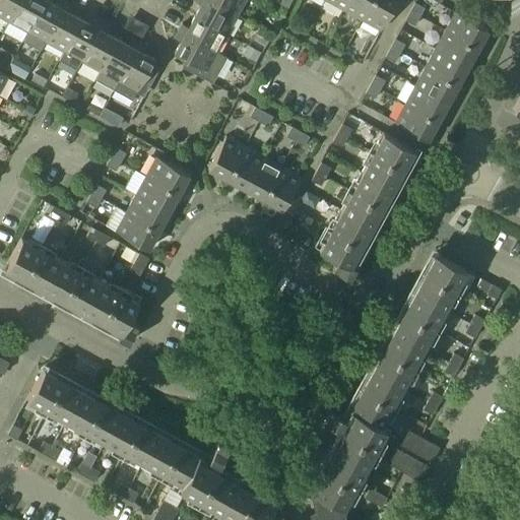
[(0,0),(0,16),(8,21),(19,0),(0,0)]
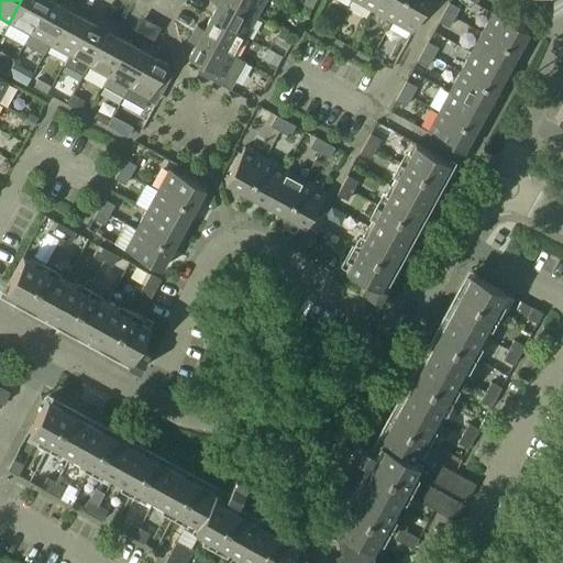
[(21,0),(9,23),(29,33),(46,0),(21,0)]
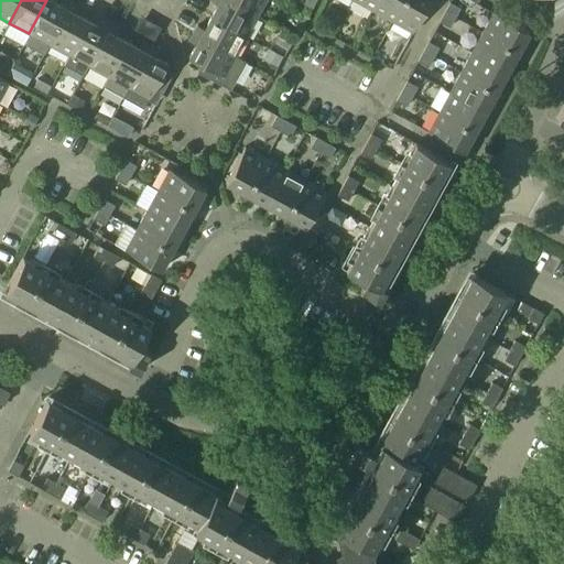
[(46,0),(29,33),(49,44),(72,2),(66,0),(63,0),(60,6),(50,0),(46,0)]
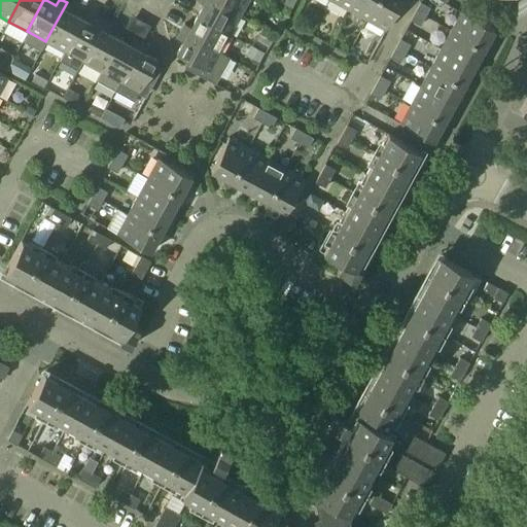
[(197,15),(229,34),(239,15),(211,0),(197,0),(197,1),(203,4),(197,15)]
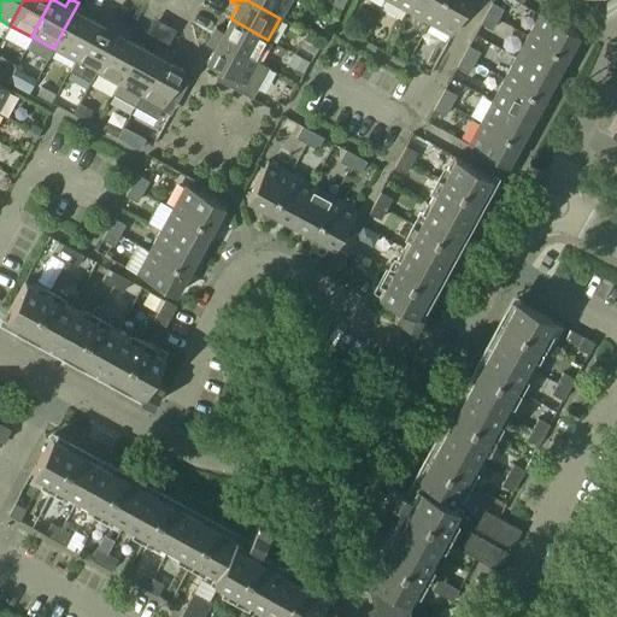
[(247,0),(280,18),(289,0),(247,0)]
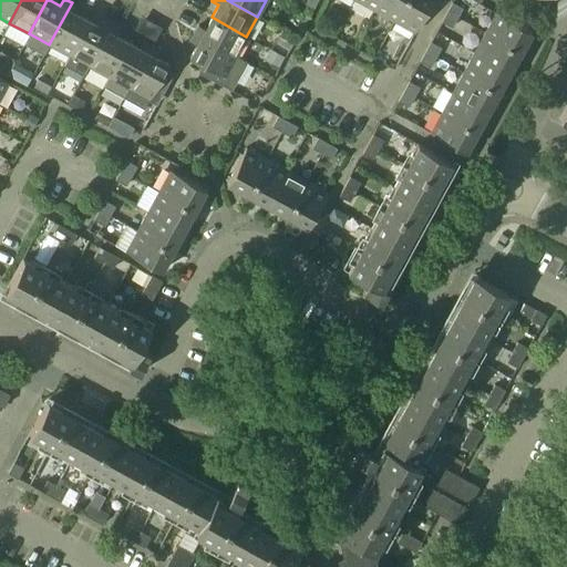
[(354,0),(373,10),(379,0),(354,0)]
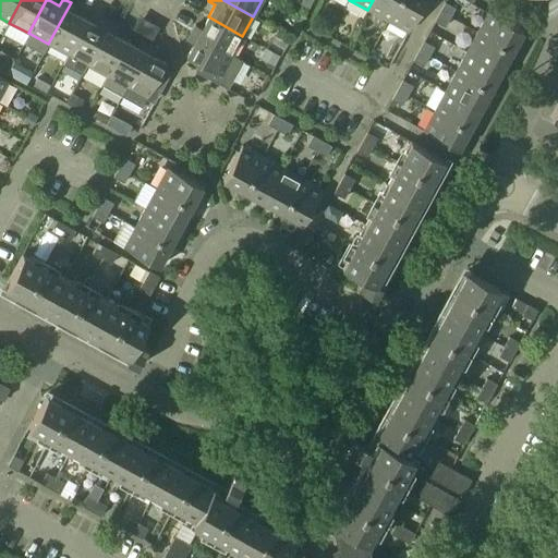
[(373,0),(367,10),(387,21),(398,0),(373,0)]
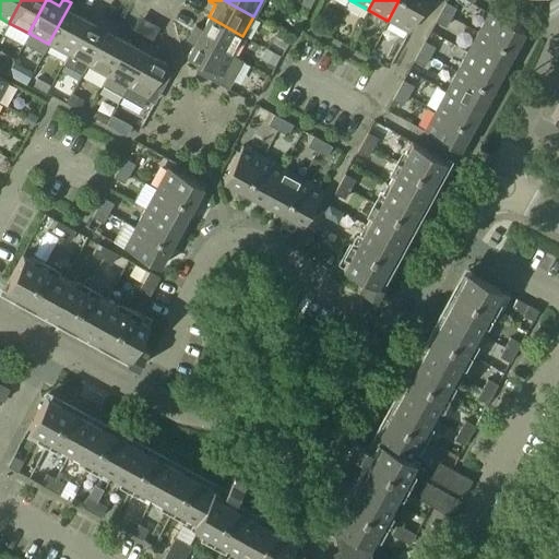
[(399,0),(388,21),(408,32),(425,0),(399,0)]
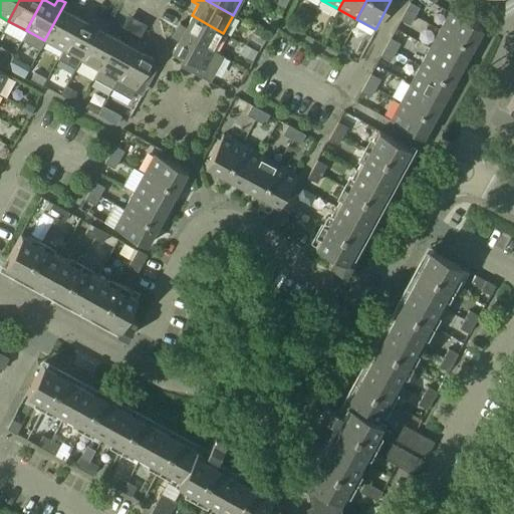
[(44,40),(62,50),(79,18),(68,12),(71,6),(65,2),(44,40)]
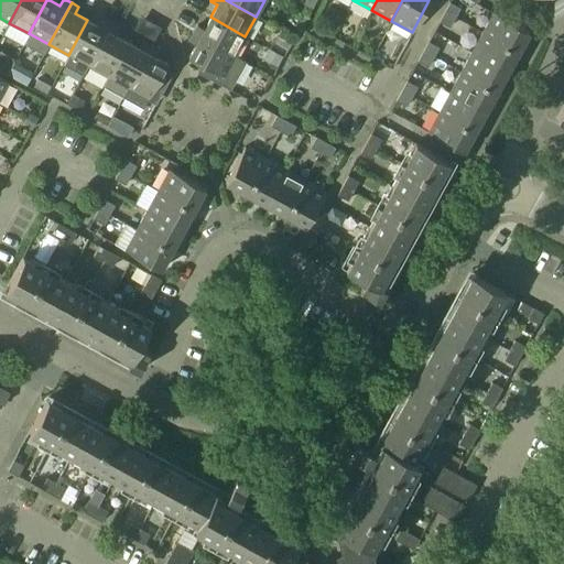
[(444,12),(454,18),(459,8),(449,2),(444,12)]
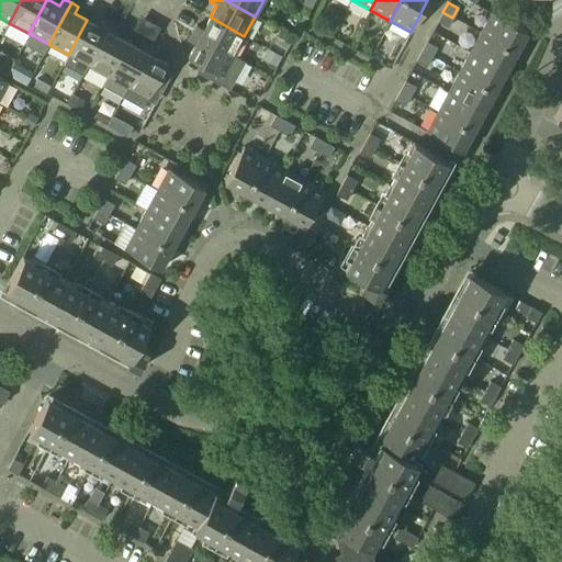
[(437,22),(448,27),(452,18),(442,12),(437,22)]
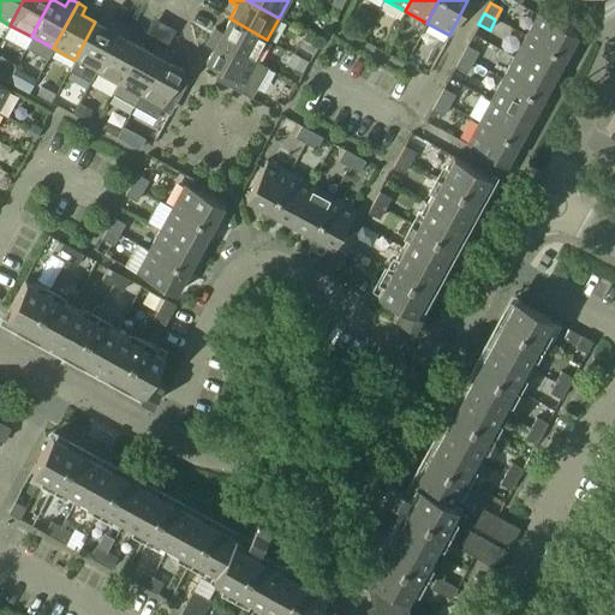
[(525,36),(565,57),(577,35),(537,13),(525,36)]
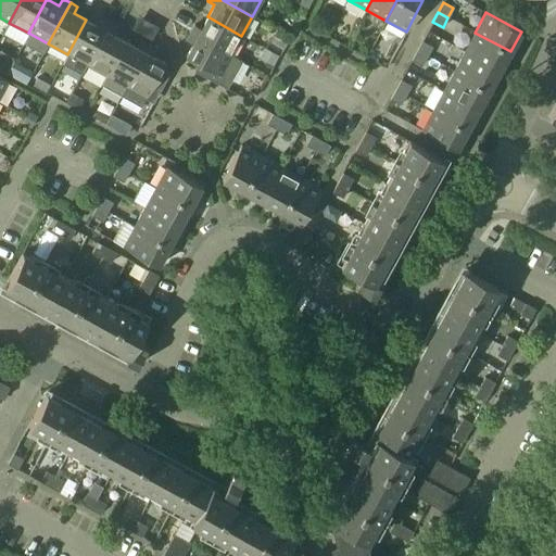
[(190,33),(231,54),(241,36),(207,16),(201,29),(194,25),(190,33)]
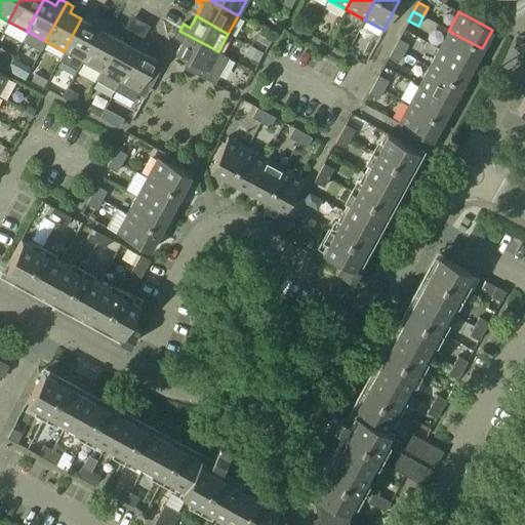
[(64,51),(82,62),(103,23),(96,18),(92,25),(81,18),(64,51)]
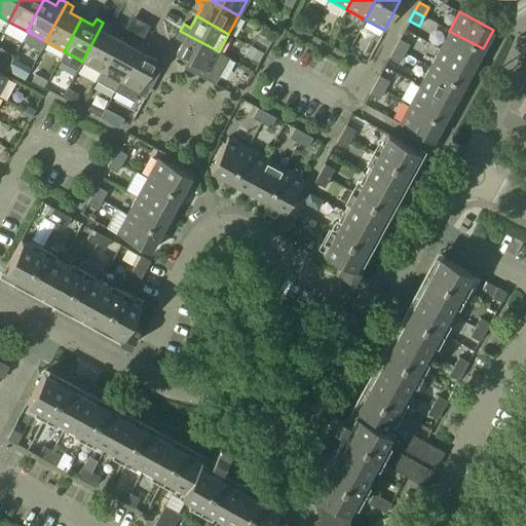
[(82,62),(101,71),(118,39),(107,33),(110,27),(103,23),(82,62)]
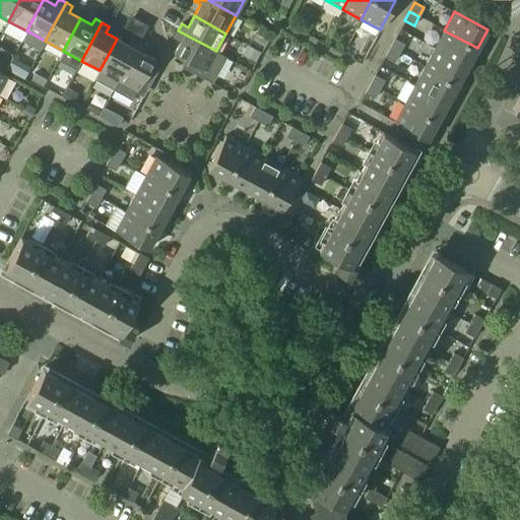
[(181,66),(211,83),(225,57),(216,51),(178,30),(174,38),(180,41),(174,53),(185,59),(181,66)]
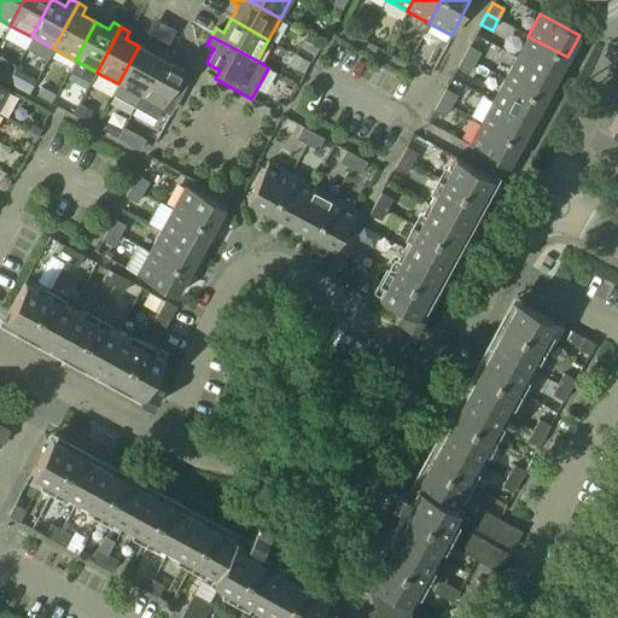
[(516,58),(555,79),(567,57),(528,36),(516,58)]
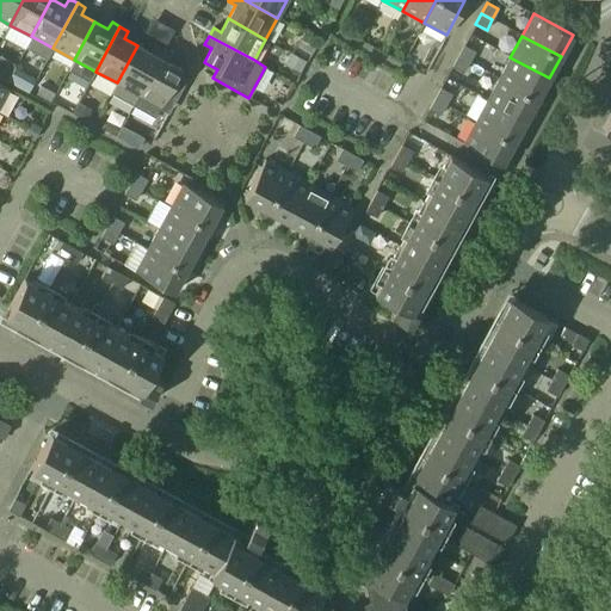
[(111,93),(133,105),(162,49),(154,45),(150,53),(137,45),(117,82),(111,93)]
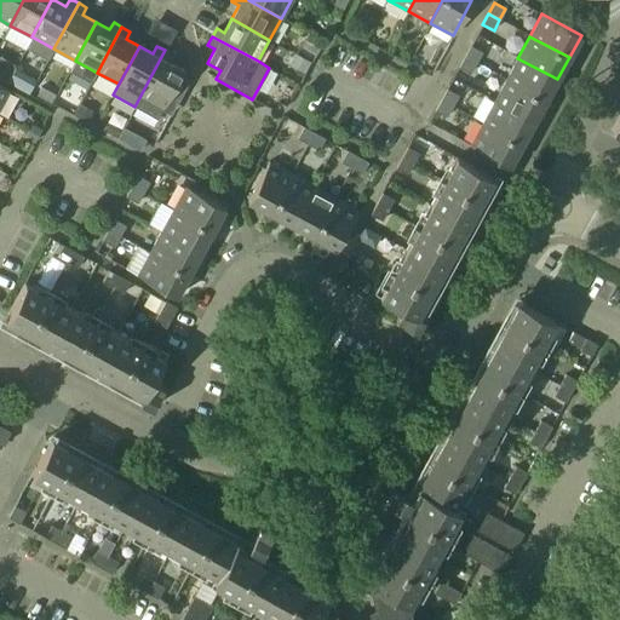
[(464,57),(476,63),(482,52),(470,46),(464,57)]
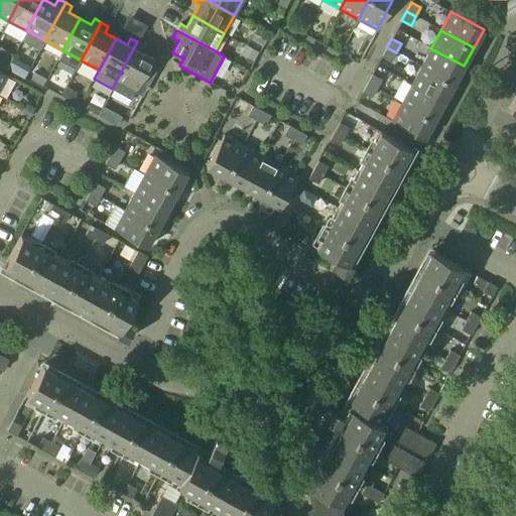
[(112,89),(131,99),(153,58),(141,51),(144,45),(137,41),(112,89)]
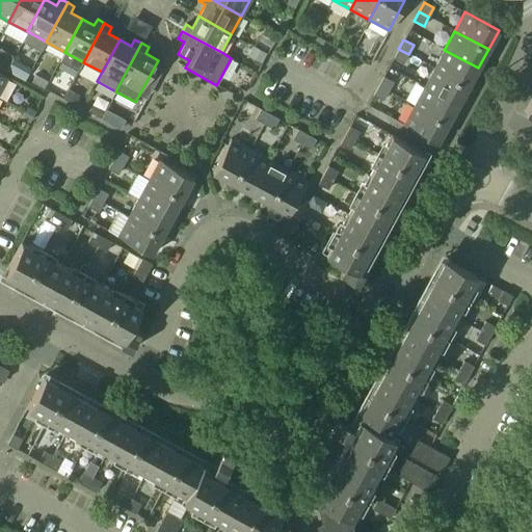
[(394,57),(403,63),(408,54),(398,49),(394,57)]
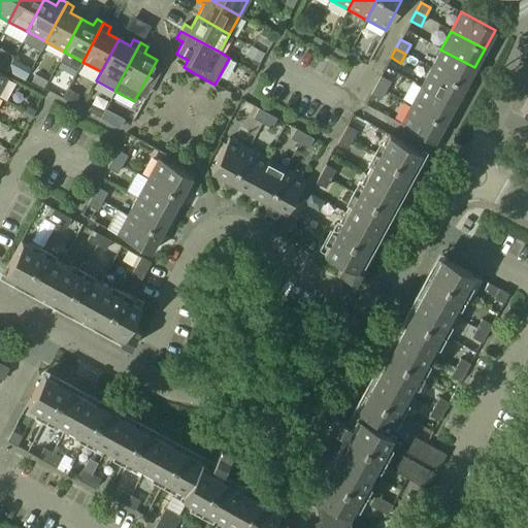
[(431,68),(464,86),(474,67),(440,50),(431,68)]
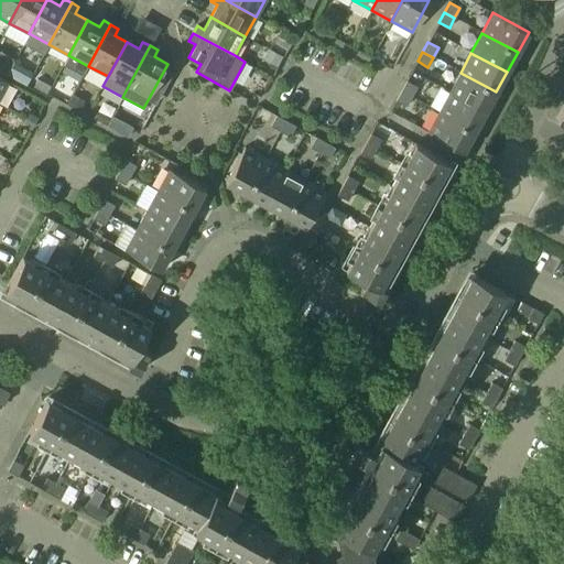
[(449,91),(485,111),(496,91),(461,73),(449,91)]
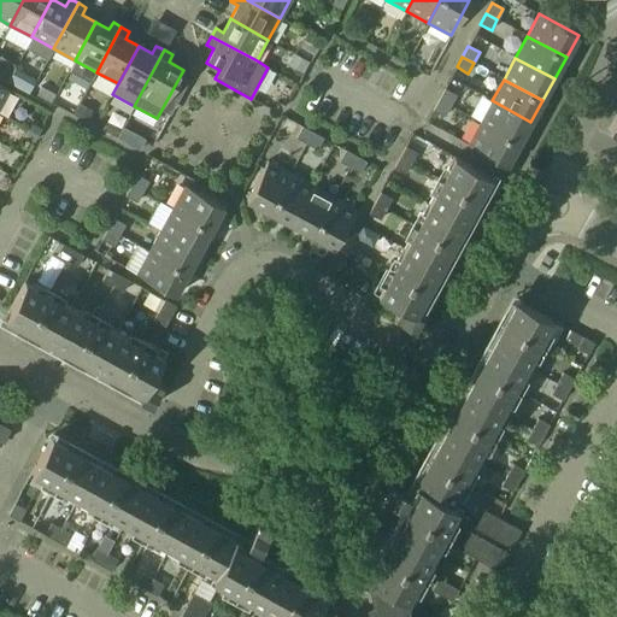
[(439,99),(450,106),(456,95),(445,89),(439,99)]
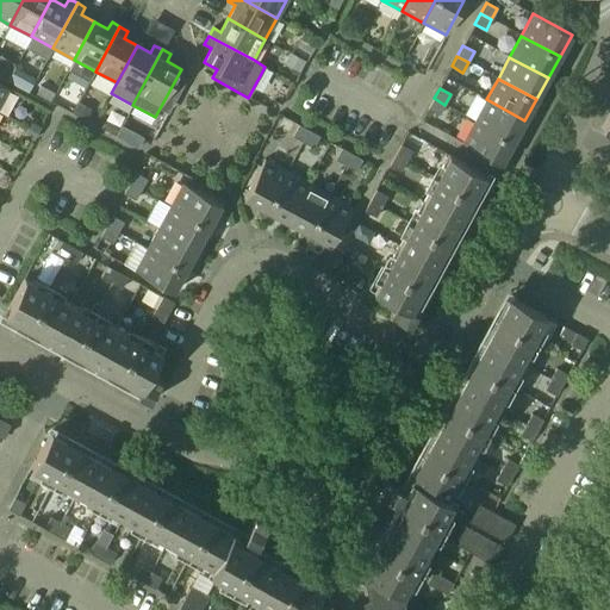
[(428,109),(440,114),(444,105),(434,98),(428,109)]
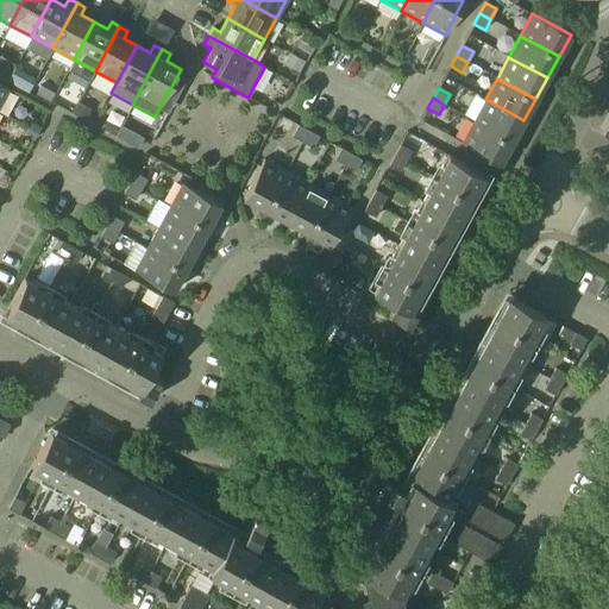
[(473,120),(512,142),(523,120),(485,99),(473,120)]
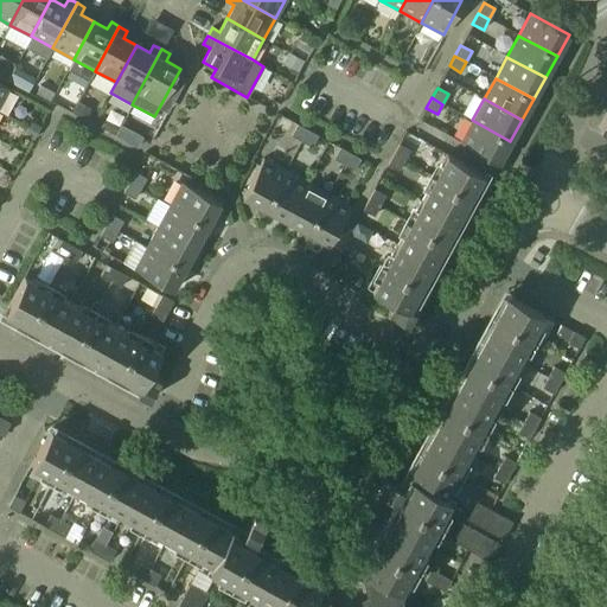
[(460,142),(498,164),(510,141),(472,120),(460,142)]
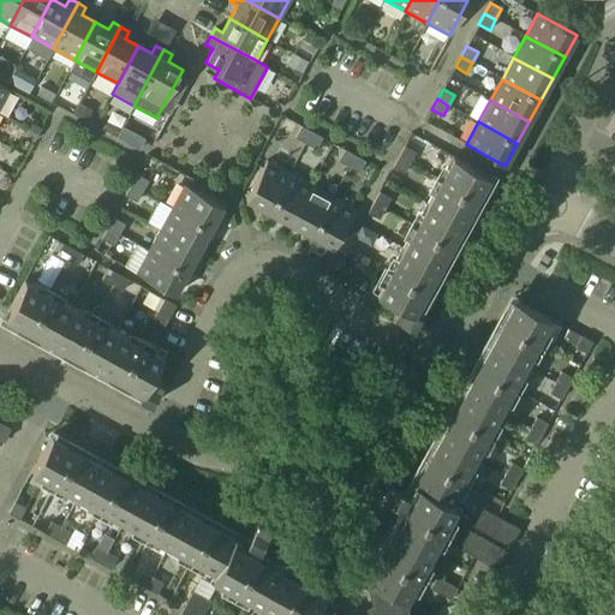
[(294,137),(305,143),(311,132),(300,126),(294,137)]
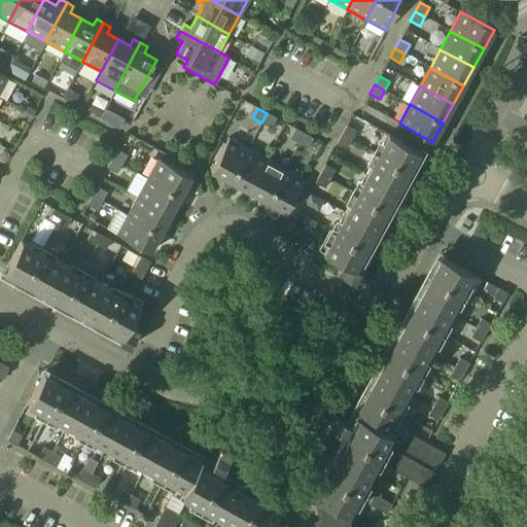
[(261,123),(271,128),(276,117),(267,113),(261,123)]
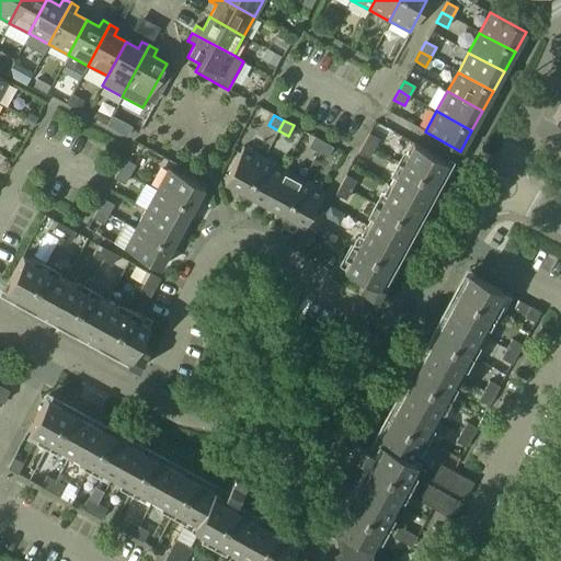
[(363,142),(374,149),(378,139),(368,134),(363,142)]
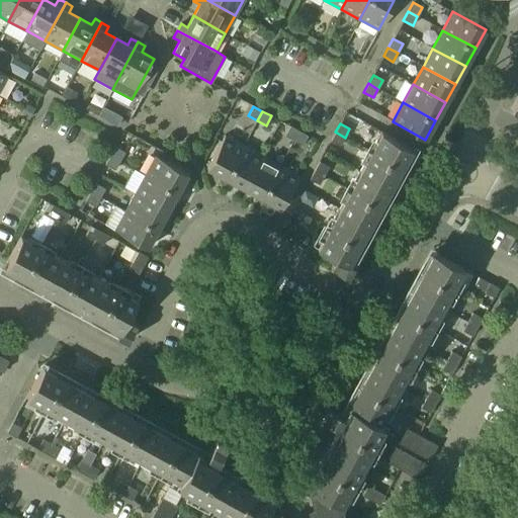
[(284,136),(293,141),(298,131),(289,125),(284,136)]
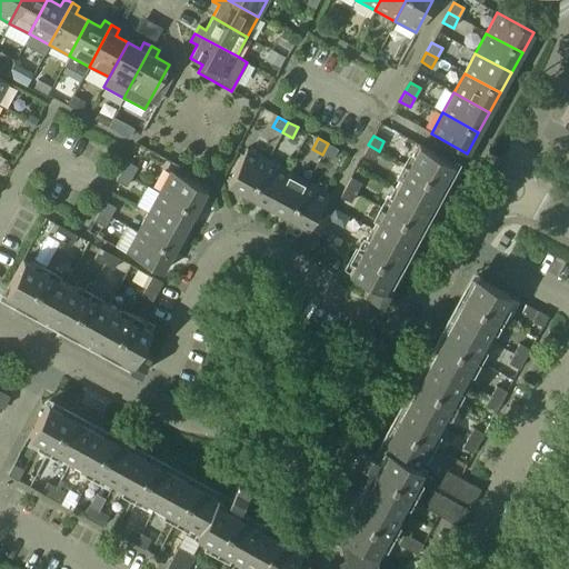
[(322,155),(331,159),(338,149),(328,143),(322,155)]
